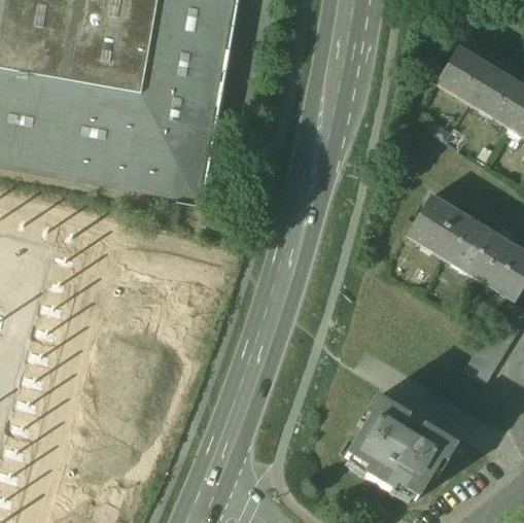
[(6,0),(0,38),(0,66),(143,92),(159,0),(6,0)]
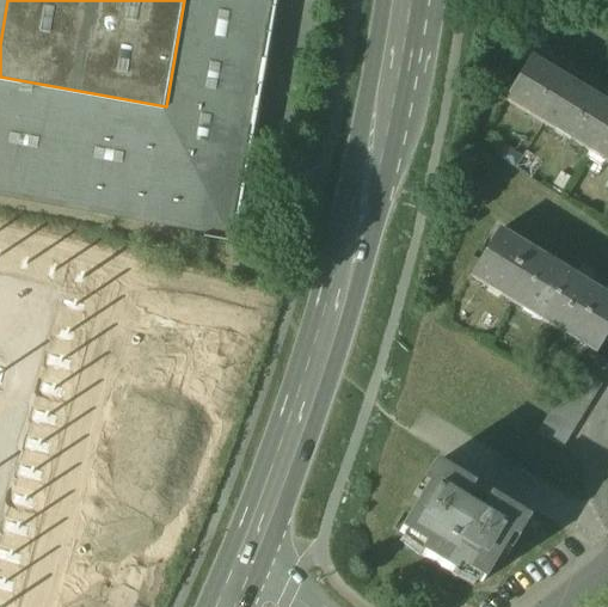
[(184,0),(166,106),(0,77),(0,191),(235,233),(251,143),(276,0),(184,0)]
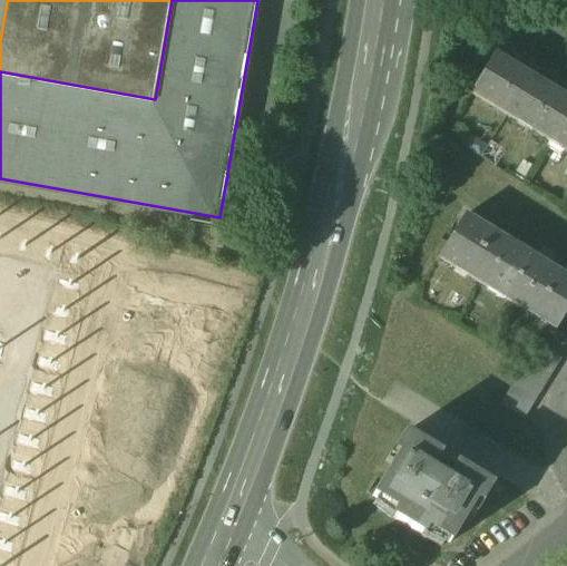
[(551,139),(566,113),(566,94),(498,52),(473,91),(551,139)]
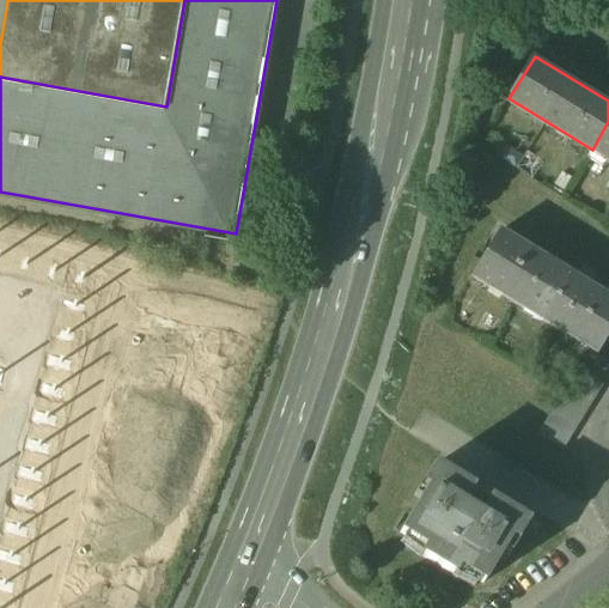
[(608,121),(592,150),(608,159),(608,121)]
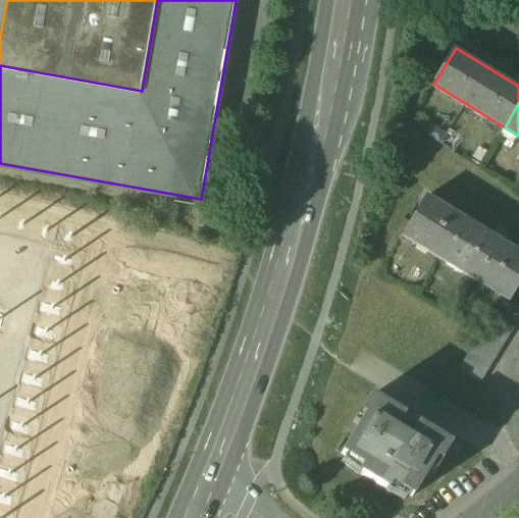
[(460,267),(482,228),(468,220),(469,219),(459,213),(458,214),(428,196),(429,195),(428,194),(403,235),(404,235),(405,234),(460,267)]
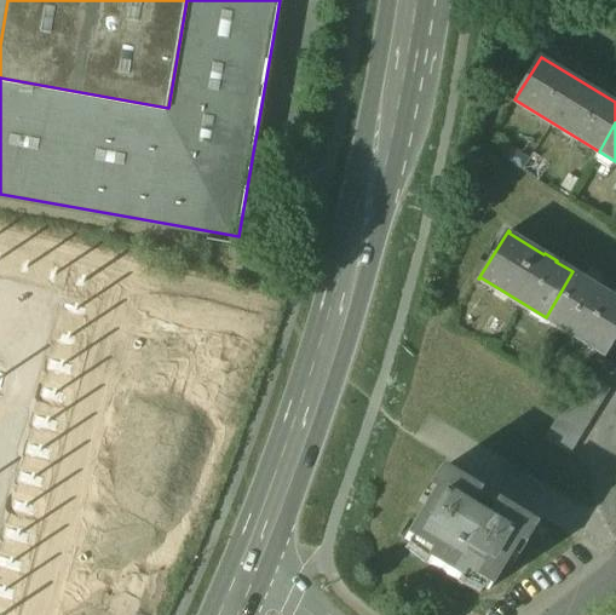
[(573,271),(546,317),(605,354),(605,356),(606,356),(615,340),(615,298),(600,289),(602,287),(589,280),(588,281),(573,271)]
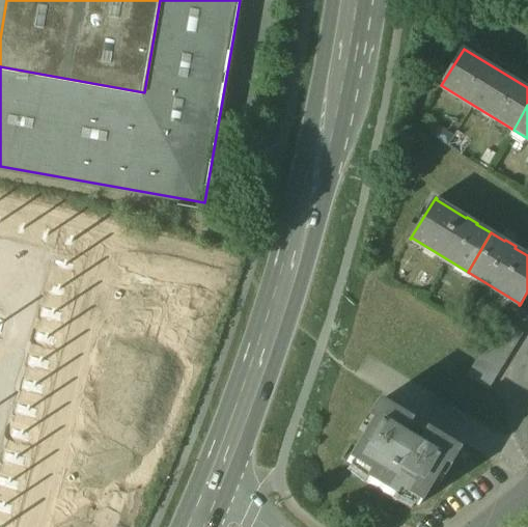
[(527,328),(505,314),(496,331),(518,343),(527,328)]
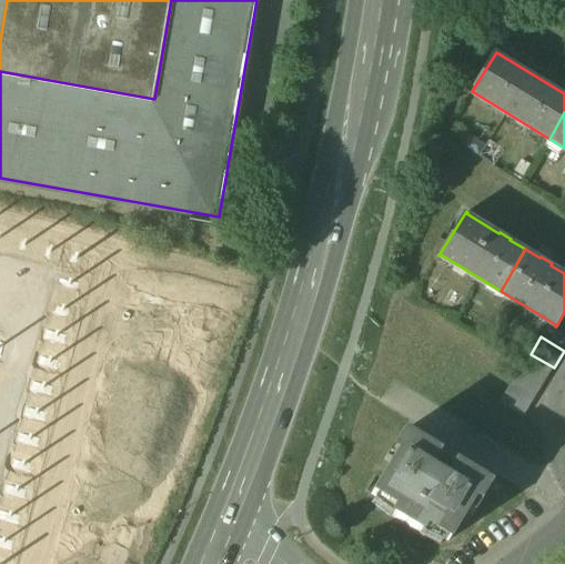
[(527,359),(526,362),(503,399),(526,413),(554,368),(531,354),(527,359)]
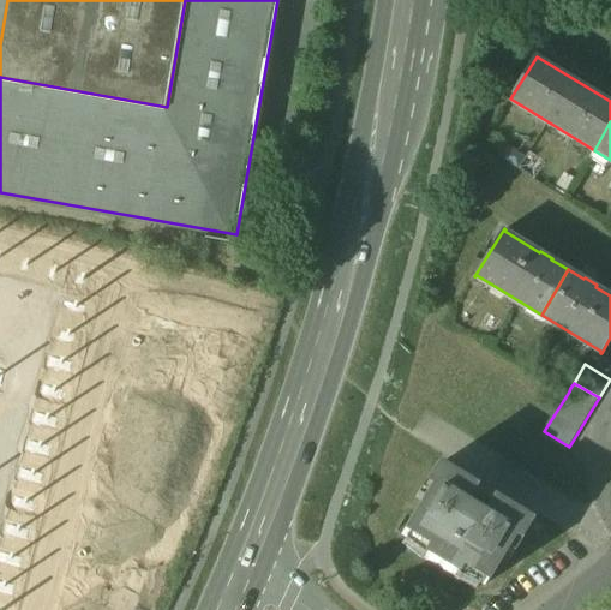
[(533,518),(441,461),(429,480),(433,483),(406,528),(430,543),(426,550),(459,570),(463,563),(489,579),(516,533),(521,537),(533,518)]
